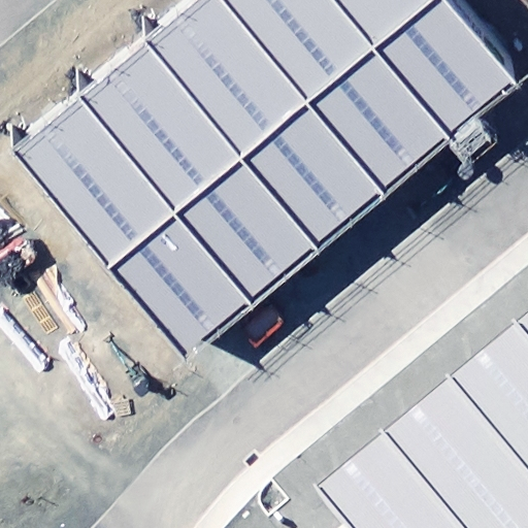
[(241,160),(308,104),(223,0),(194,0),(144,41),(241,160)]
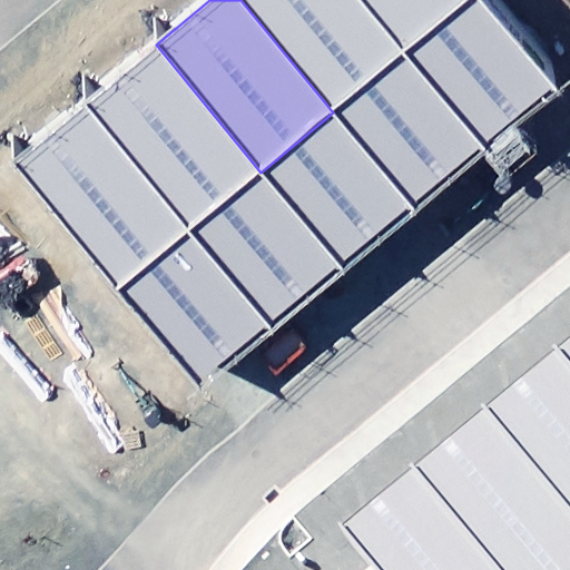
[(404,53),(359,0),(241,0),(333,112),(404,53)]
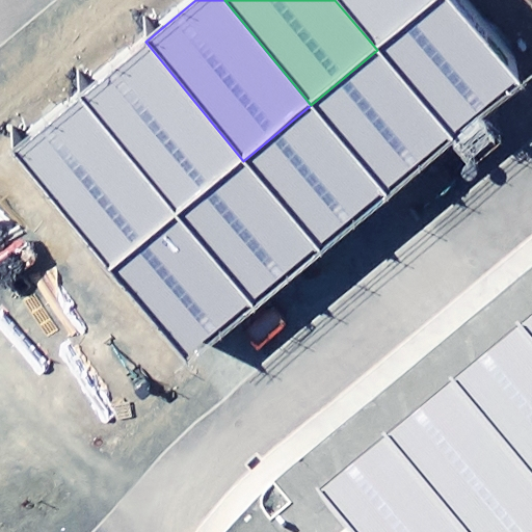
[(335,0),(377,50),(439,0),(335,0)]
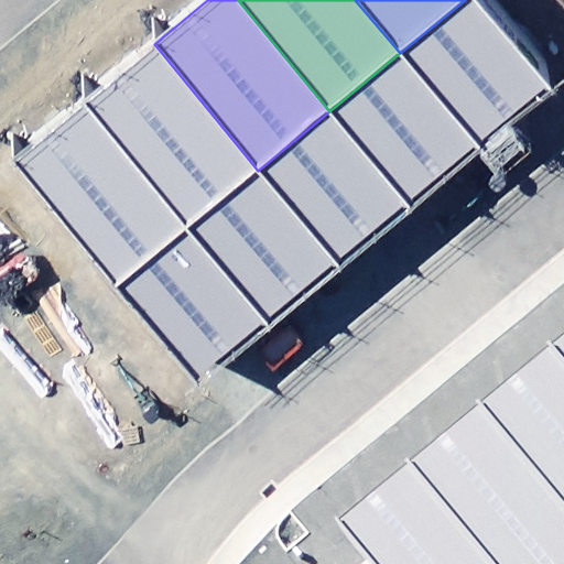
[(465,0),(400,53),(484,152),(555,91),(476,0),(465,0)]
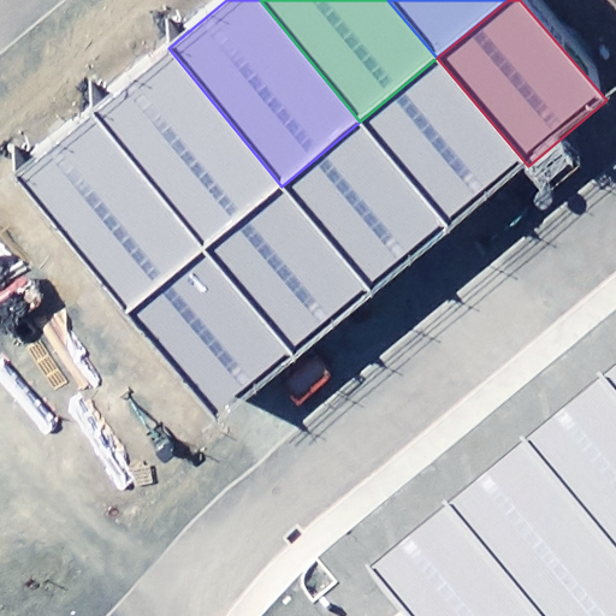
[(205,250),(282,187),(169,48),(90,112),(205,250)]
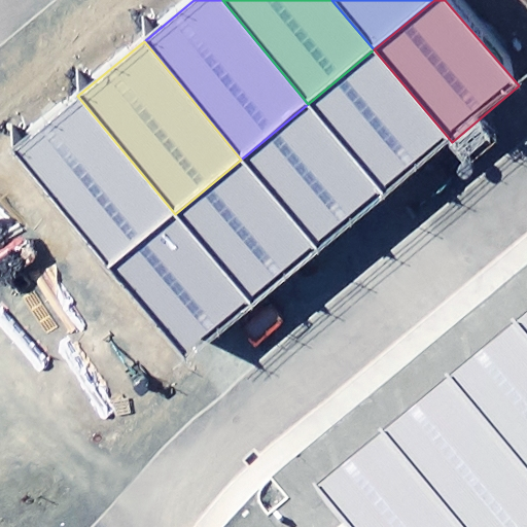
[(374,49),(308,104),(386,198),(452,142),(374,49)]
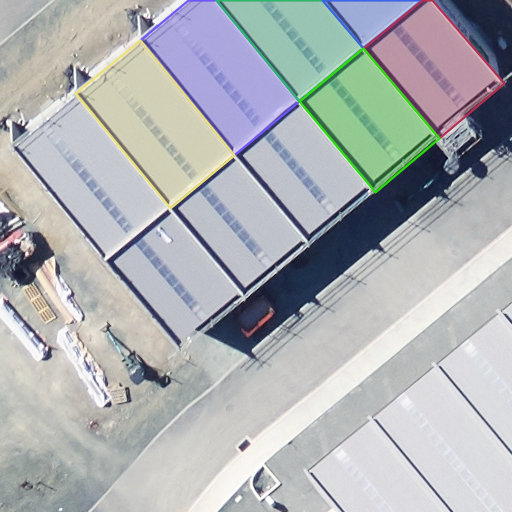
[(106,260),(170,208),(75,93),(12,145),(106,260)]
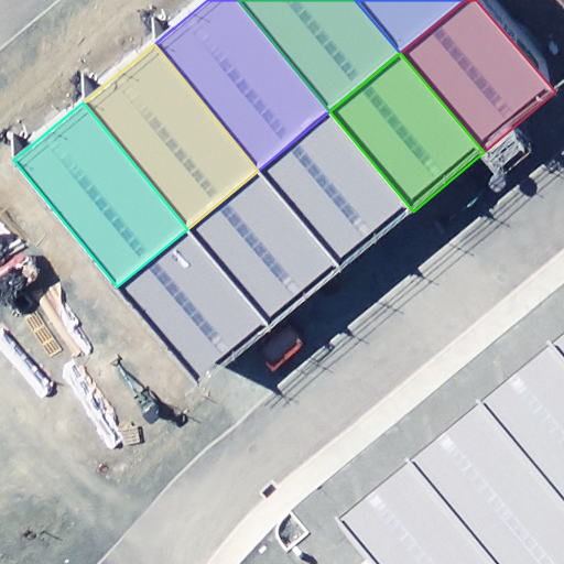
[(258,171),(342,270),(413,212),(329,111),(258,171)]
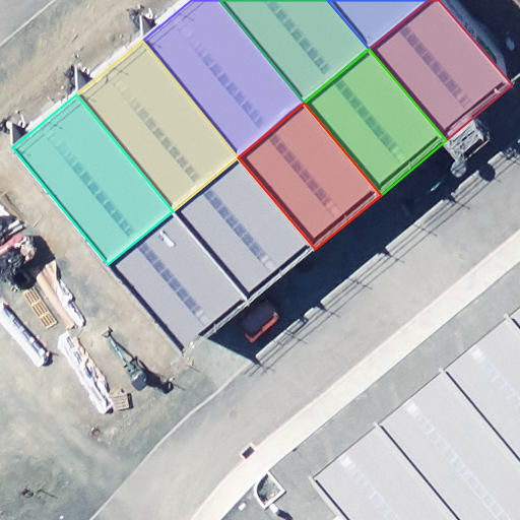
[(238,157),(173,211),(249,303),(315,249),(238,157)]
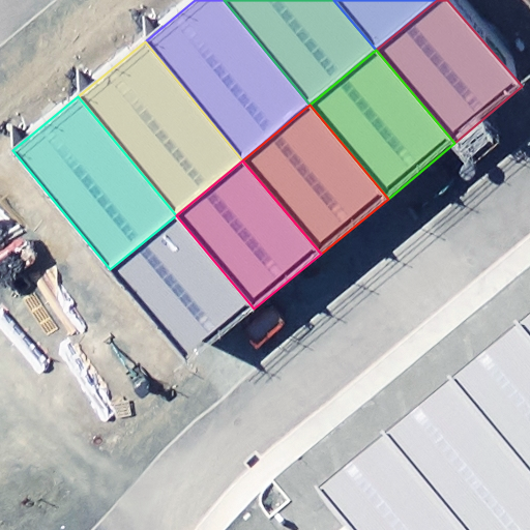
[(187,363),(254,308),(176,215),(110,269),(187,363)]
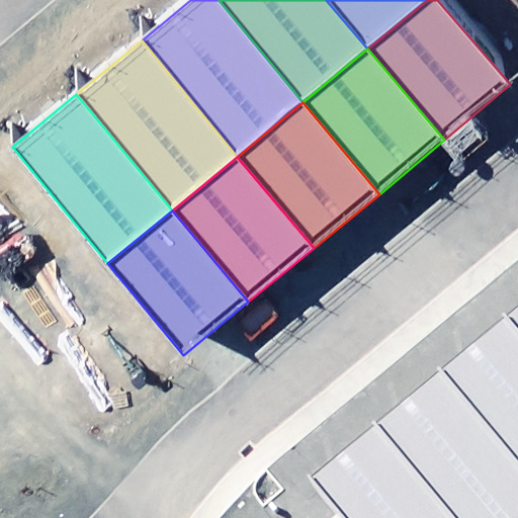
[(517,517),(517,301),(308,478),(341,517),(517,517)]
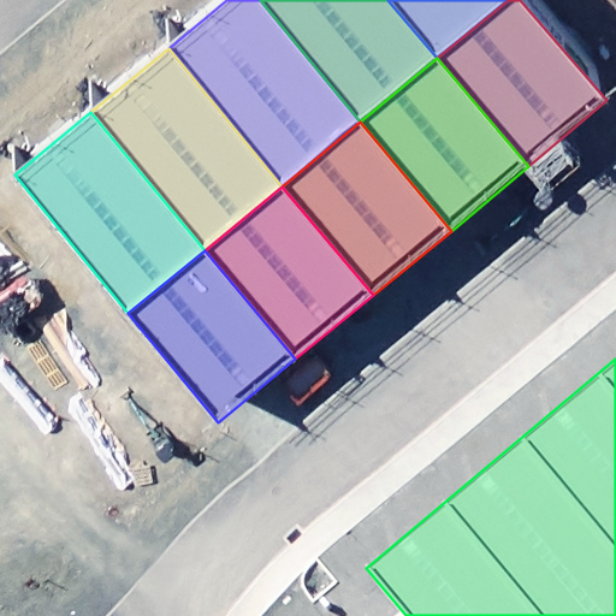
All buildings are outlined.
